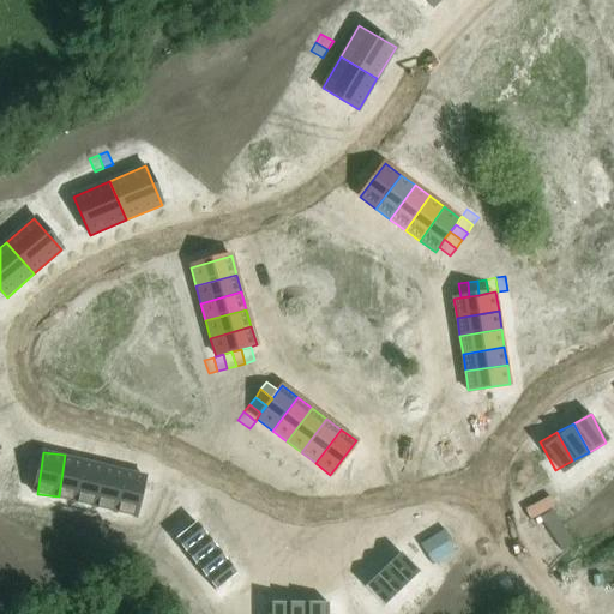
[(84,457),(65,455),(59,497),(79,499),(84,457)]
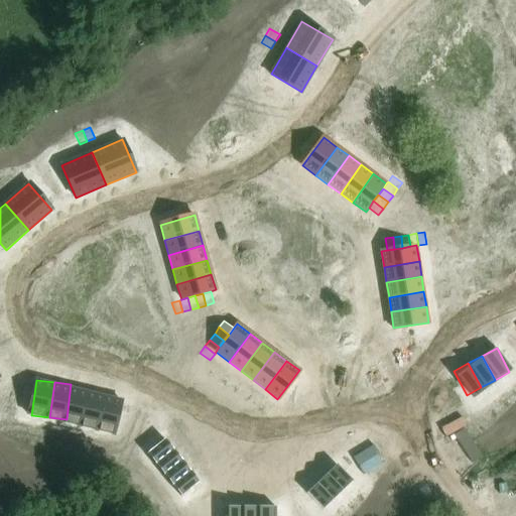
[(88,386),(71,384),(67,419),(84,421),(88,386)]
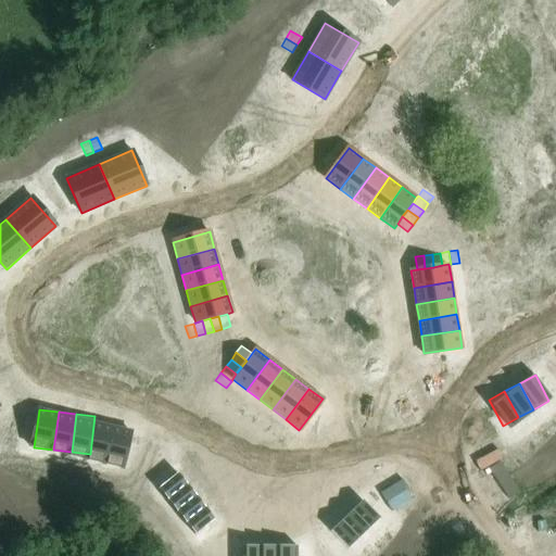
[(113,419),(95,416),(90,454),(109,456),(113,419)]
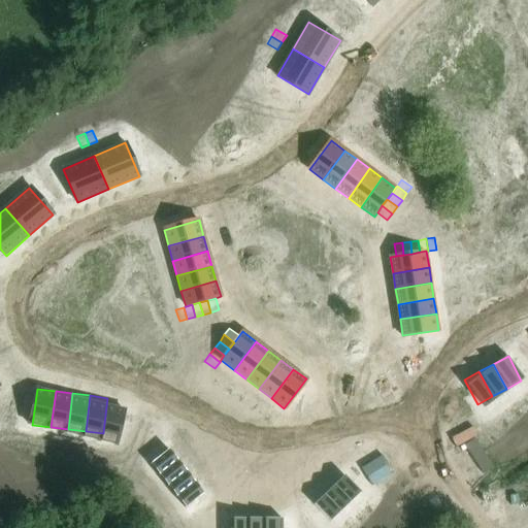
[(126,400),(107,398),(103,433),(122,436),(126,400)]
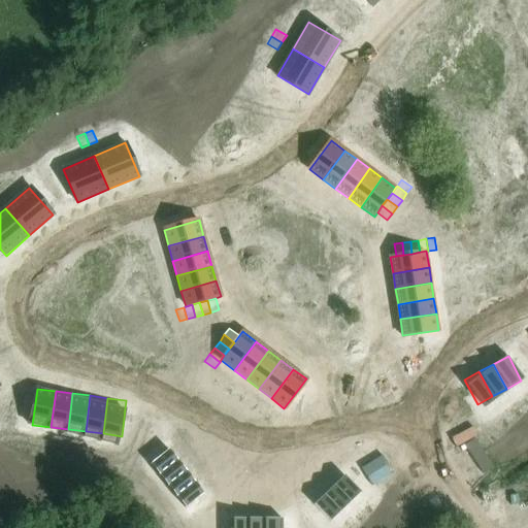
[(31,437),(29,450),(37,451),(39,438),(31,437)]
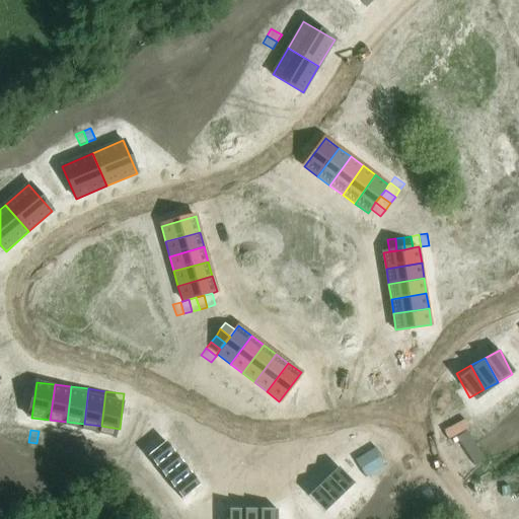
[(58,433),(56,445),(64,446),(66,434),(58,433)]
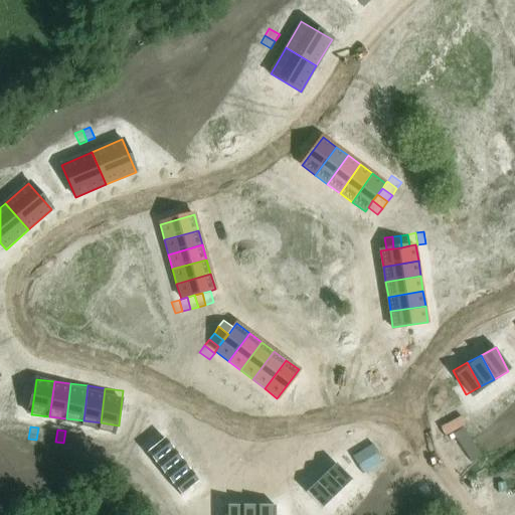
[(65,431),(63,443),(71,444),(73,432),(65,431)]
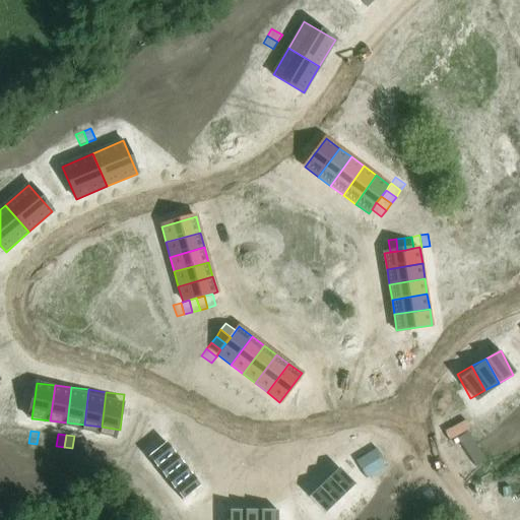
[(92,438),(90,450),(99,451),(101,439),(92,438)]
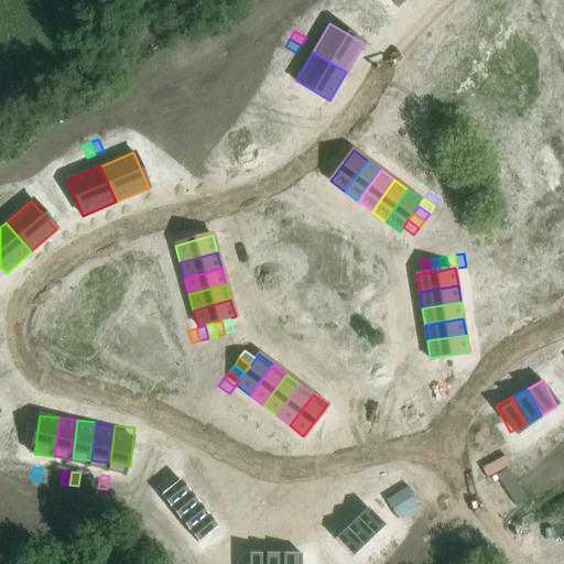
[(109,476),(107,489),(116,490),(117,477),(109,476)]
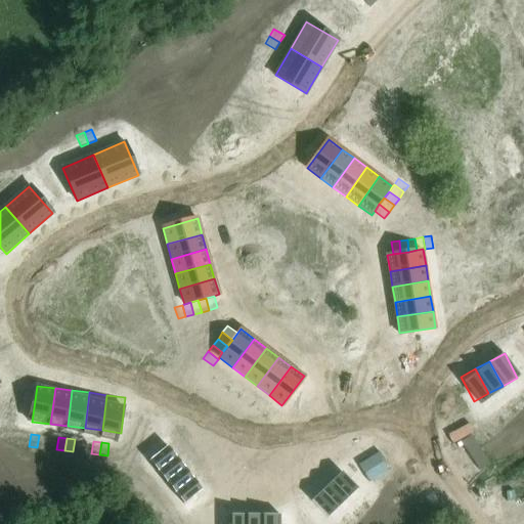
[(175,456),(166,445),(148,460),(158,471),(175,456)]
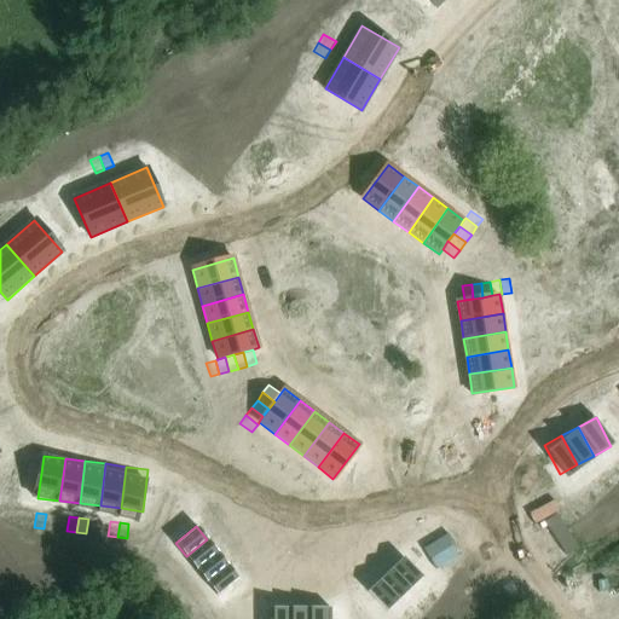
[(218,553),(207,539),(186,556),(197,570),(218,553)]
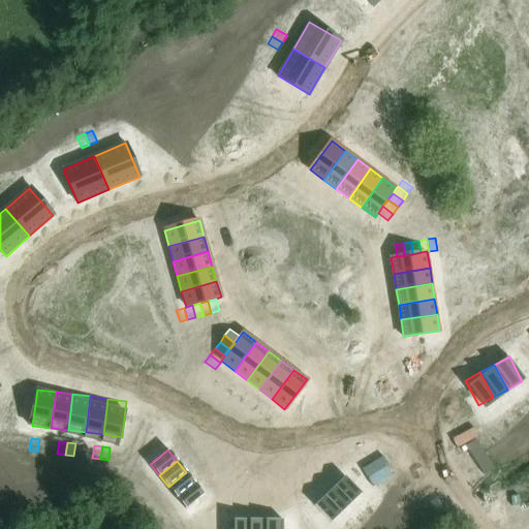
[(195,484),(186,472),(168,487),(177,498),(195,484)]
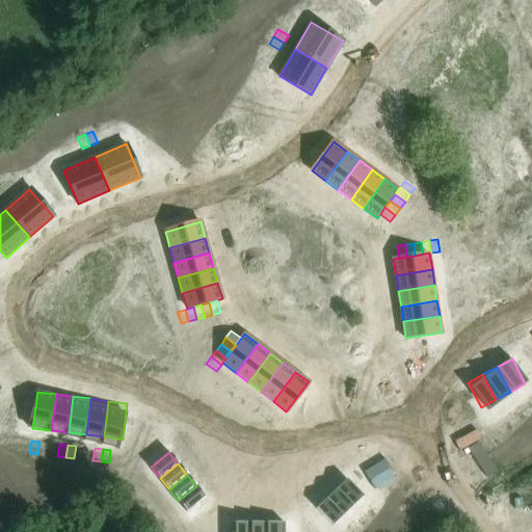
[(349,478),(338,489),(353,505),(365,495),(349,478)]
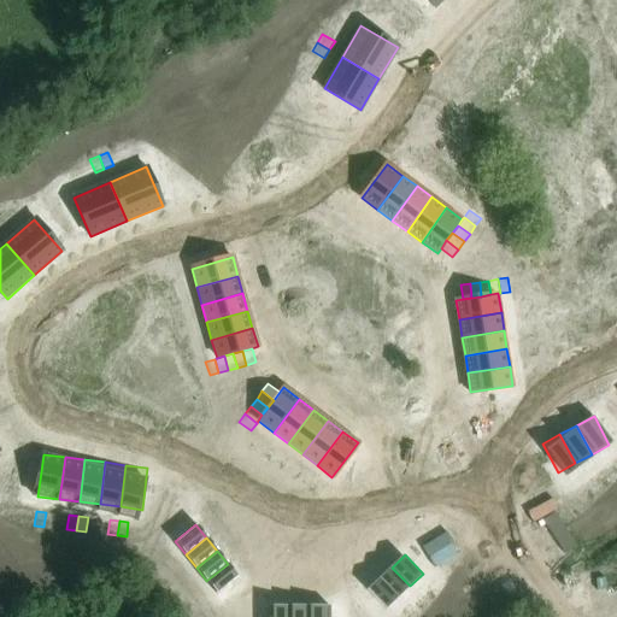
[(239,579),(228,564),(206,581),(218,595),(239,579)]
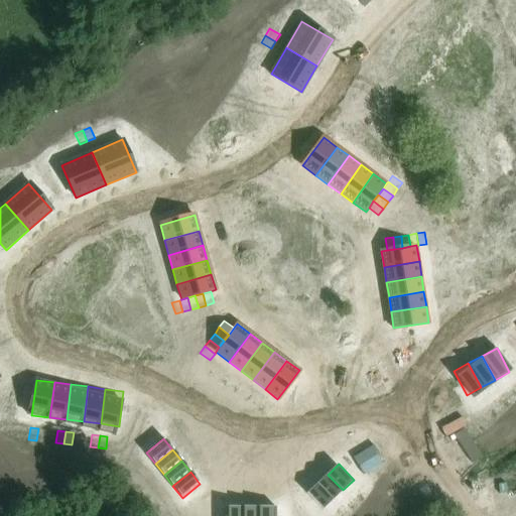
[(328,475),(317,484),(333,500),(343,490),(328,475)]
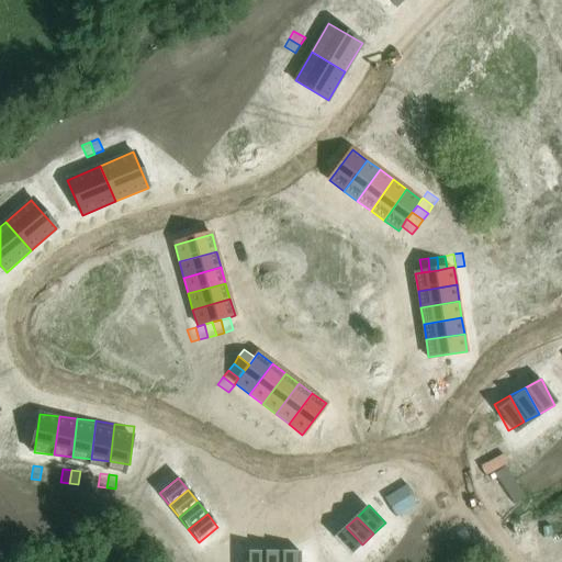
[(346,527),(334,539),(350,555),(362,544),(346,527)]
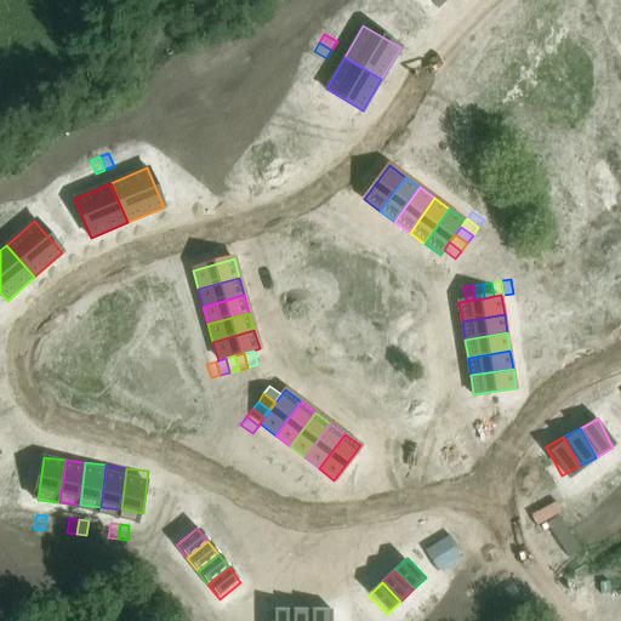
[(239,596),(233,603),(245,611),(251,604),(239,596)]
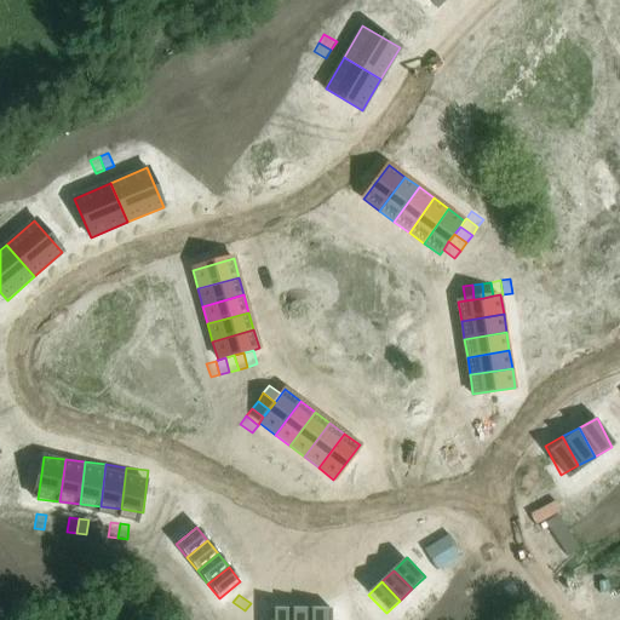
[(233,602),(227,610),(239,619),(245,610),(233,602)]
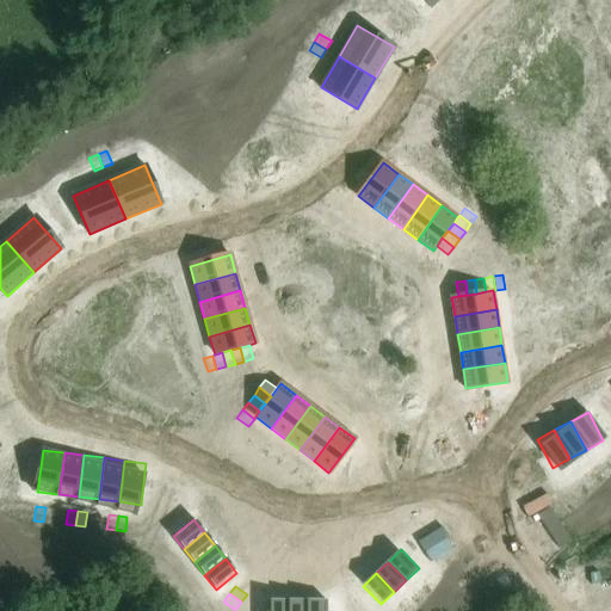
[(247,594),(241,602),(253,610),(258,603),(247,594)]
